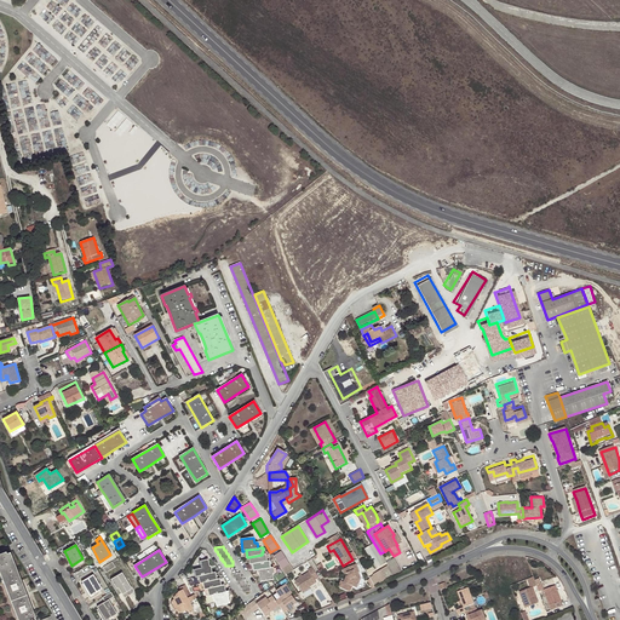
[(16,568),(11,552),(0,555),(0,573),(0,574),(16,568)]
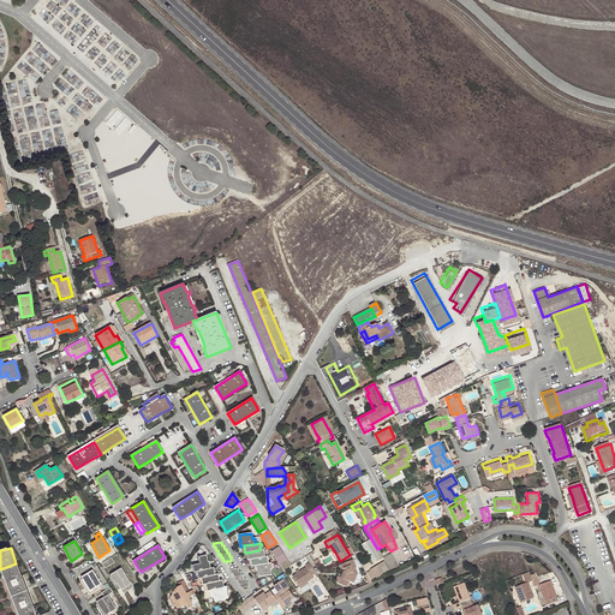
[(270,553),(284,571),(291,566),(279,548),(270,553)]
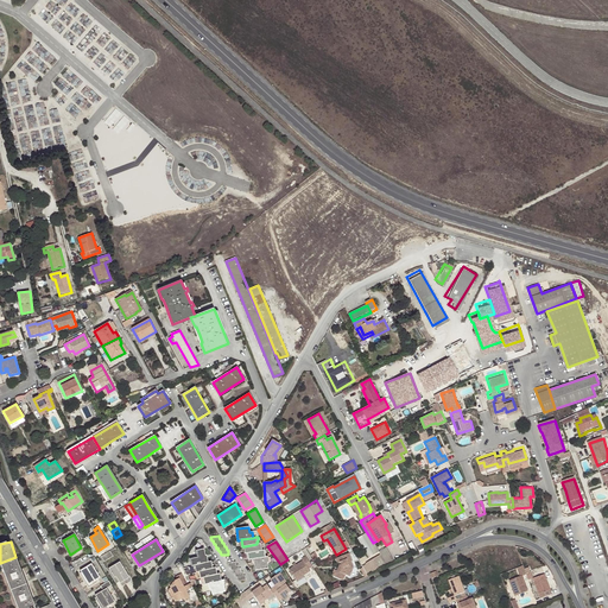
[(394,558),(387,548),(380,552),(382,556),(367,565),(372,574),(394,558)]
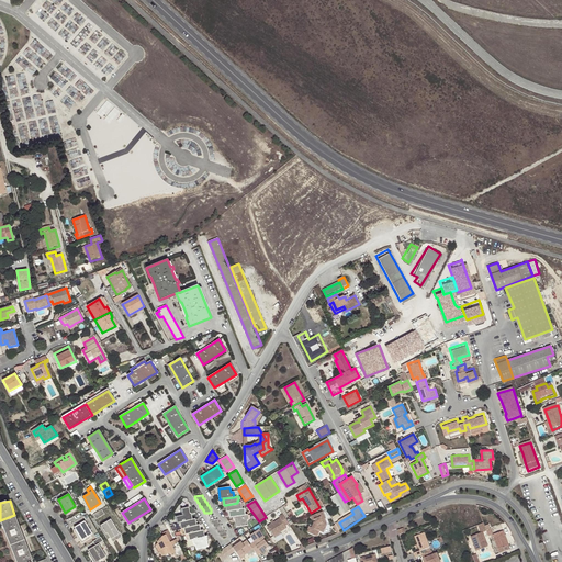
[(187,514),(186,508),(181,509),(182,515),(175,517),(176,519),(177,519),(178,523),(179,523),(190,520),(188,514),(187,514)]
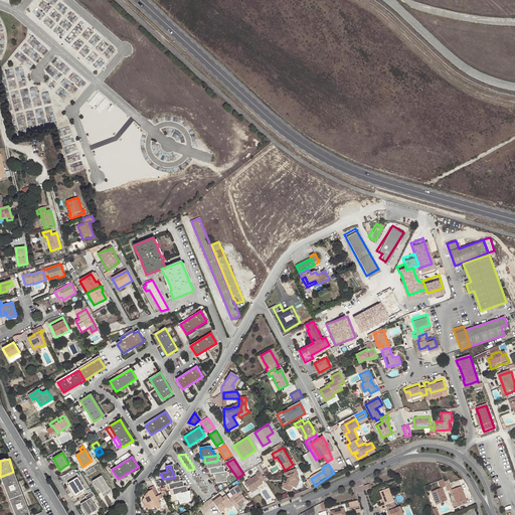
[(96,471),(93,467),(86,471),(89,476),(96,471)]
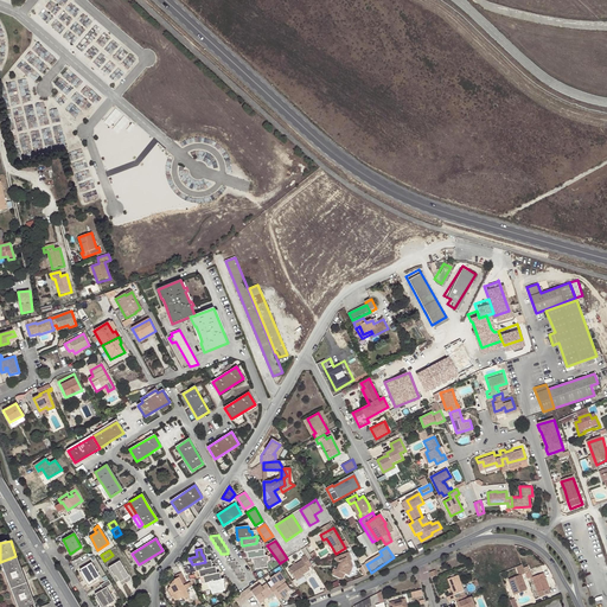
[(345,574),(350,573),(352,567),(350,561),(351,561),(349,553),(336,558),(337,563),(339,562),(340,563),(342,566),(339,570),(336,570),(333,575),(338,577),(343,575),(344,574),(345,574)]
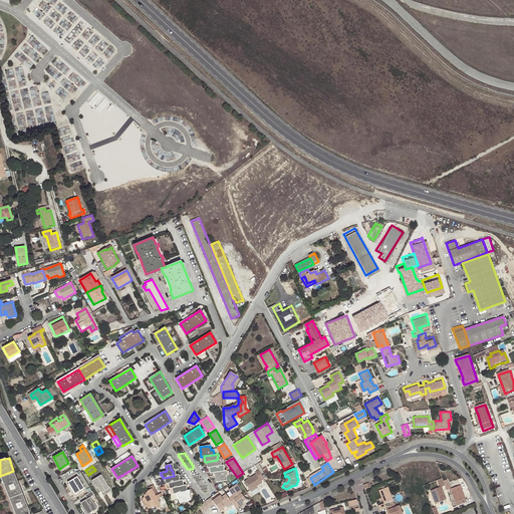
[(226,470),(224,471),(214,472),(215,482),(226,480),(226,476),(227,476),(226,470)]
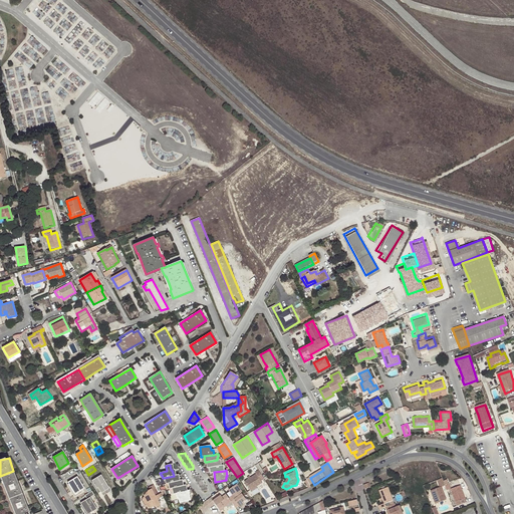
[(19,485),(13,471),(0,476),(8,497),(22,492),(19,485)]
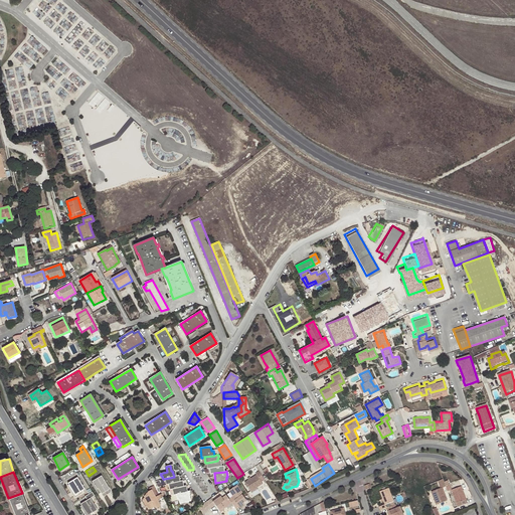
[(79,472),(71,476),(73,480),(68,483),(74,495),(84,489),(77,478),(81,475),(81,474),(79,472)]
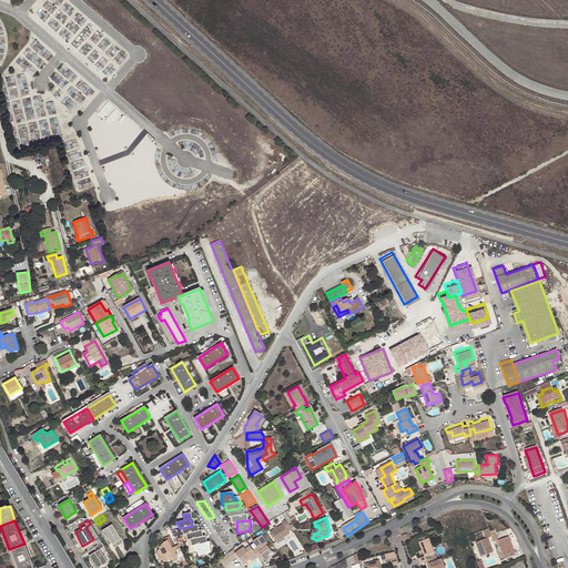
[(287,533),(291,529),(285,520),(281,523),(282,525),(275,528),(273,530),(270,533),(275,543),(283,538),(288,535),(287,533)]
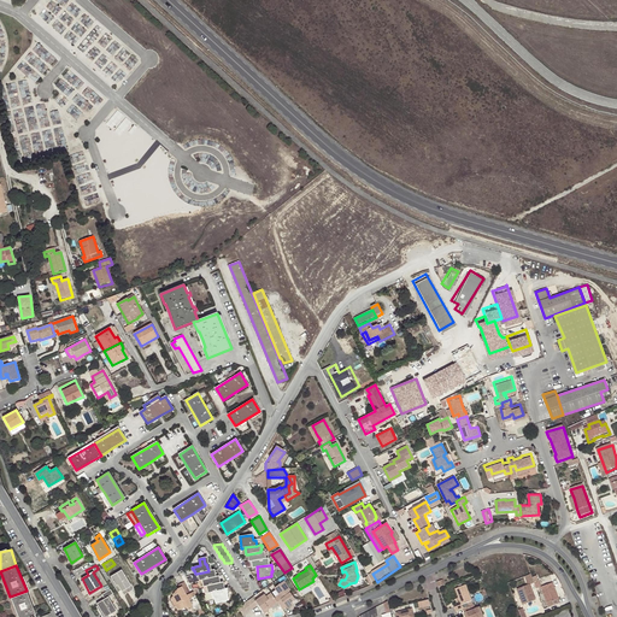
[(122,592),(131,586),(122,570),(111,577),(116,587),(118,586),(122,592)]
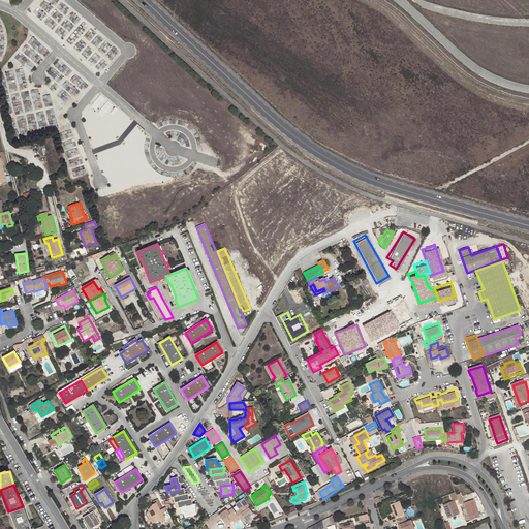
[(179,490),(168,492),(168,495),(169,495),(170,498),(173,497),(183,495),(182,489),(181,489),(179,490)]
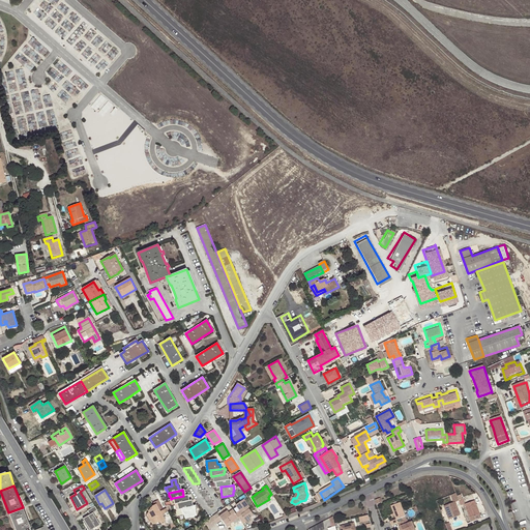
[(206,493),(205,490),(199,491),(199,494),(201,494),(201,497),(203,497),(203,500),(204,500),(205,503),(206,503),(207,506),(213,505),(213,502),(212,502),(211,499),(210,499),(209,496),(208,496),(207,493),(206,493)]
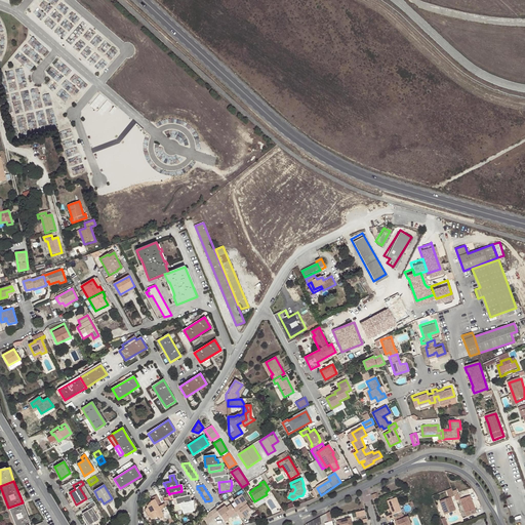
[(444,514),(455,510),(451,496),(454,495),(451,488),(446,490),(449,497),(440,500),(444,514)]
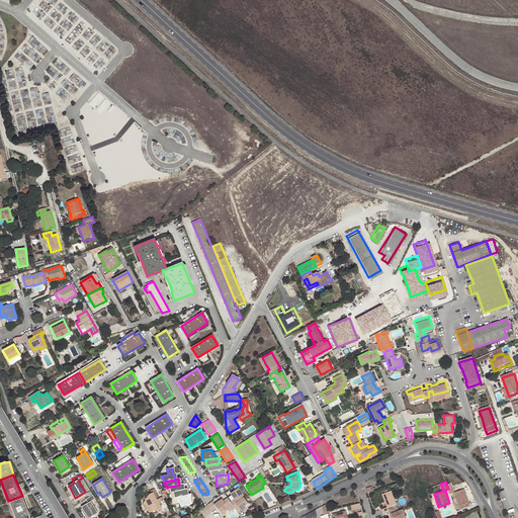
[(147,495),(144,499),(162,503),(165,503),(163,499),(161,500),(153,488),(150,490),(151,492),(148,494),(148,495),(147,495)]
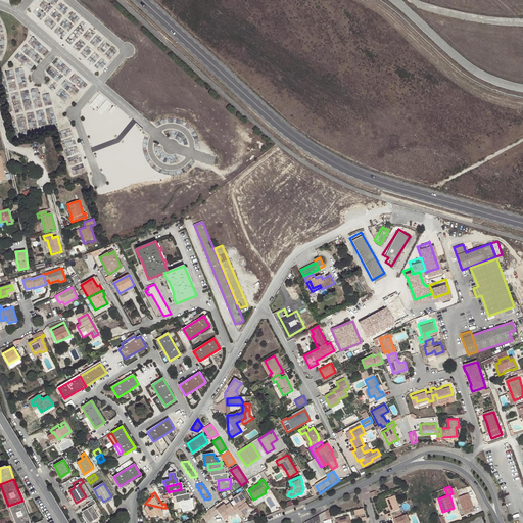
[(235,511),(239,518),(242,516),(244,517),(248,514),(247,512),(250,510),(245,502),(246,501),(240,492),(232,498),(236,505),(232,508),(235,511)]
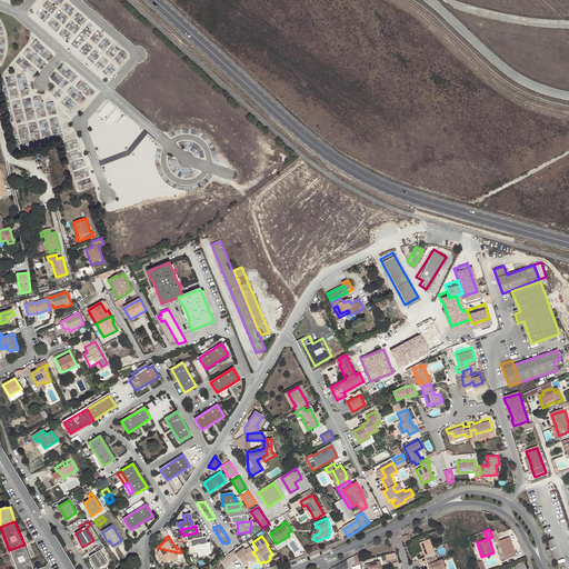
[(200,538),(189,540),(190,543),(191,543),(191,547),(193,546),(205,543),(203,537),(200,538)]
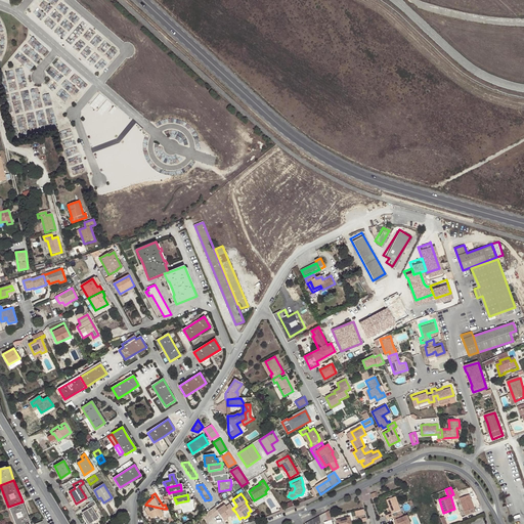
[(460,498),(466,516),(475,513),(470,495),(460,498)]
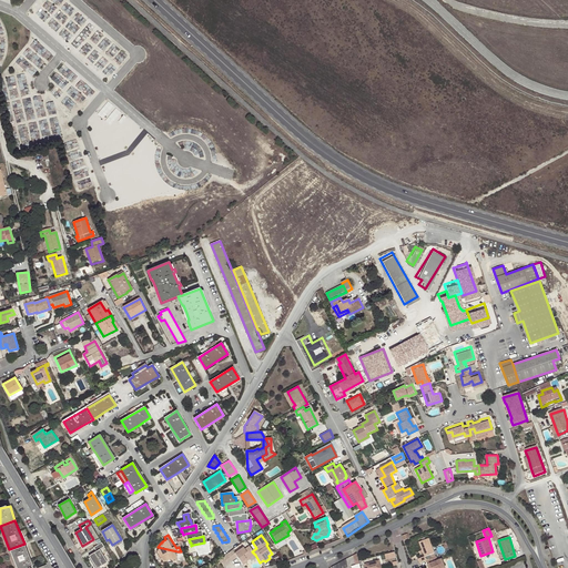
[(418,559),(421,564),(427,561),(430,560),(428,556),(435,554),(429,539),(419,543),(425,557),(418,559)]
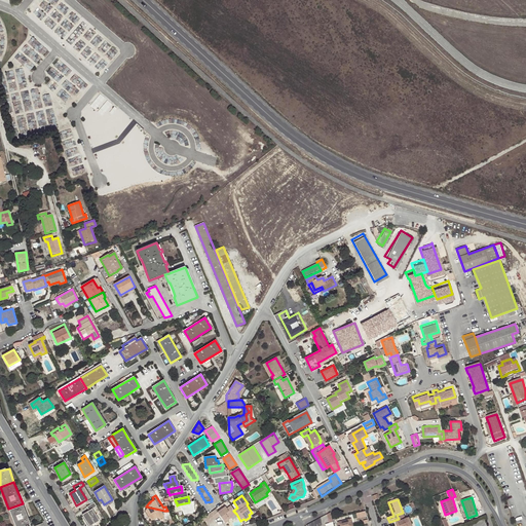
[(191,502),(189,502),(179,504),(180,510),(182,510),(183,514),(194,512),(192,501),(191,502)]
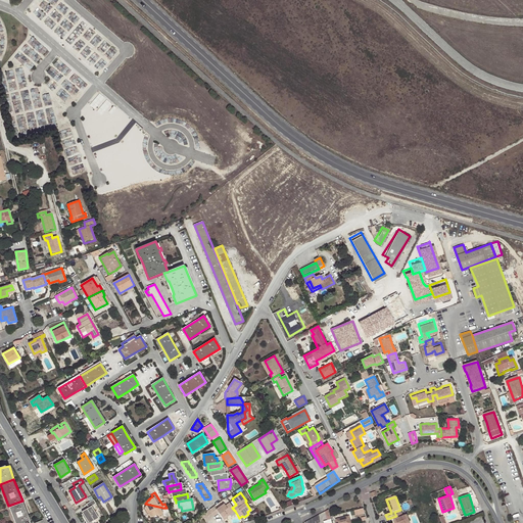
[(92,507),(95,504),(93,500),(86,504),(89,508),(83,512),(88,522),(89,522),(98,518),(92,507)]
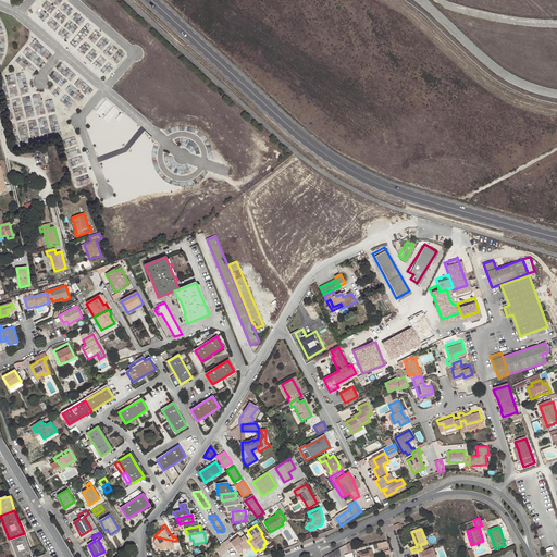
[(15,556),(31,556),(33,556),(27,544),(24,533),(9,539),(15,556)]
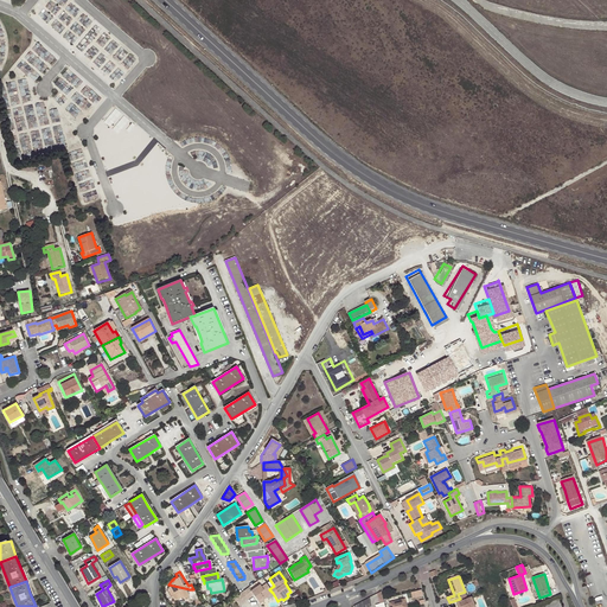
[(253,596),(259,605),(263,601),(263,600),(261,599),(264,596),(266,598),(273,593),(269,589),(266,583),(261,587),(260,585),(250,592),(253,596)]
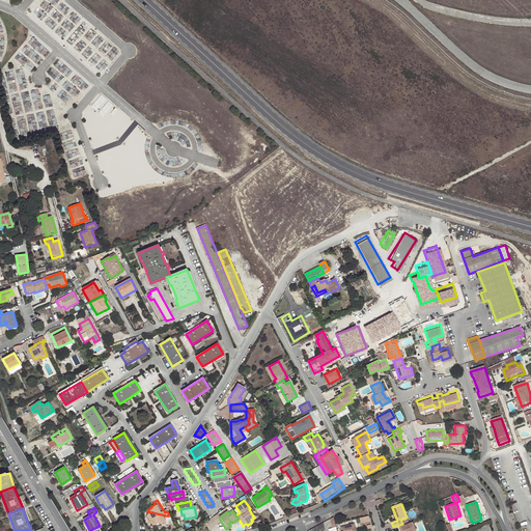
[(166,515),(147,511),(148,512),(152,520),(150,521),(152,524),(156,524),(159,522),(160,523),(165,521),(166,524),(170,524),(173,523),(169,515),(166,515)]
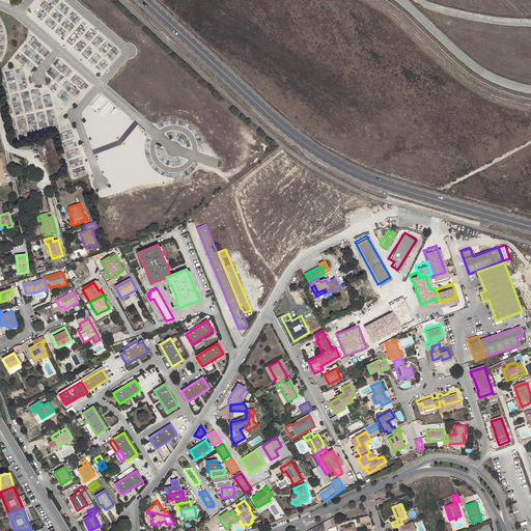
[(217,515),(204,524),(208,530),(221,522),(219,518),(217,515)]
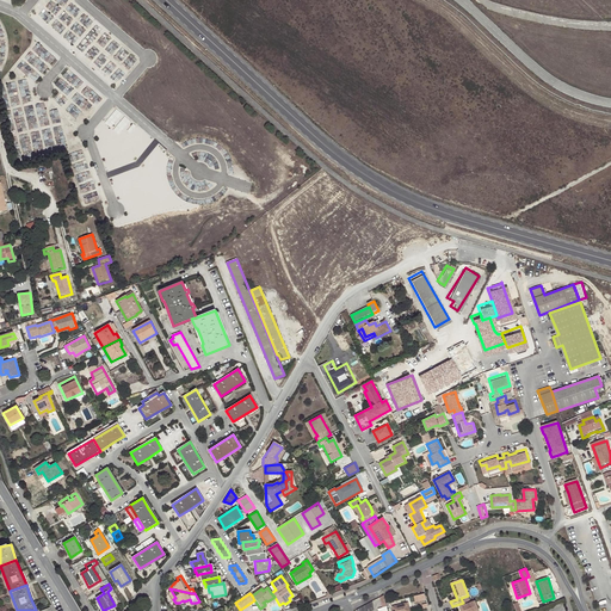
[(463,603),(460,604),(461,608),(462,608),(463,610),(476,610),(474,603),(471,604),(469,599),(463,603)]
